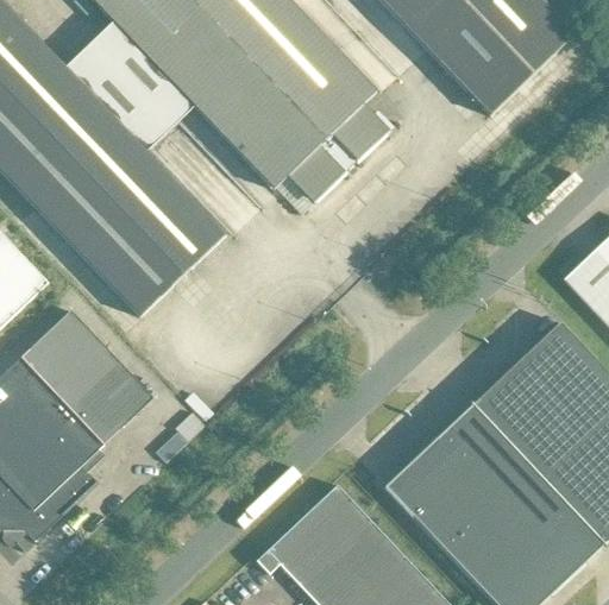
[(0,0),(0,169),(140,316),(226,234),(2,0),(0,0)]
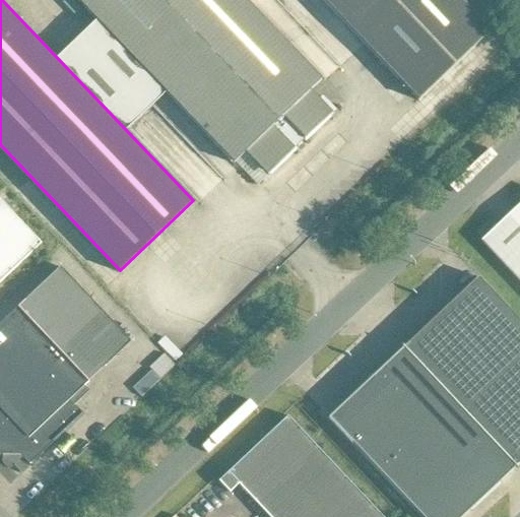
[(270,170),(270,171),(271,172),(296,147),(295,146),(305,138),(305,139),(330,115),(329,114),(328,114),(307,91),(322,77),(248,0),(78,0),(234,162),(249,147),(270,170)]
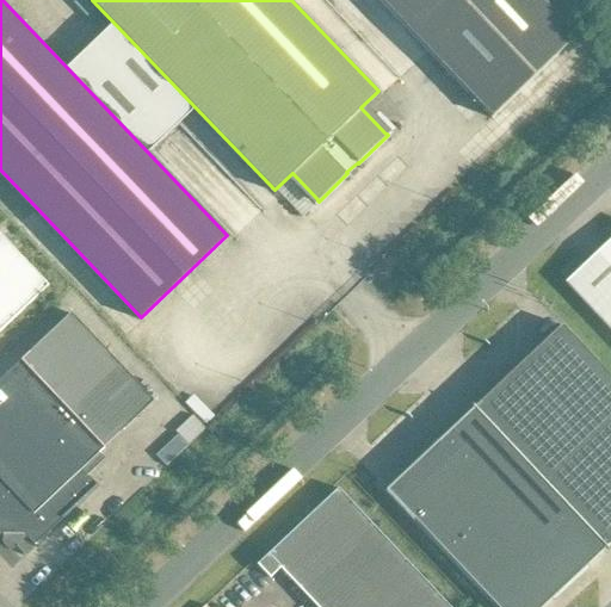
[(381,0),(492,116),(578,33),(545,0),(381,0)]
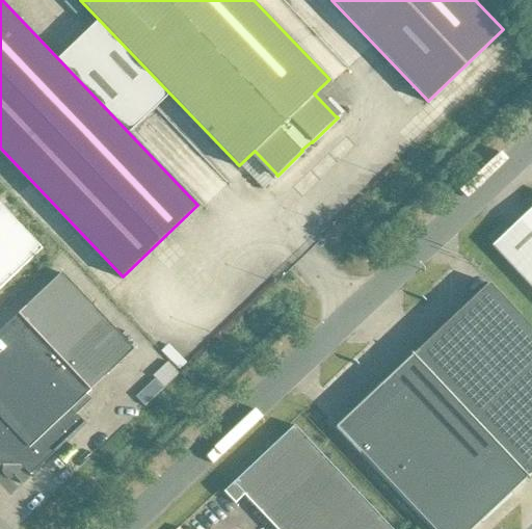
[(0,202),(0,286),(43,246),(0,202)]
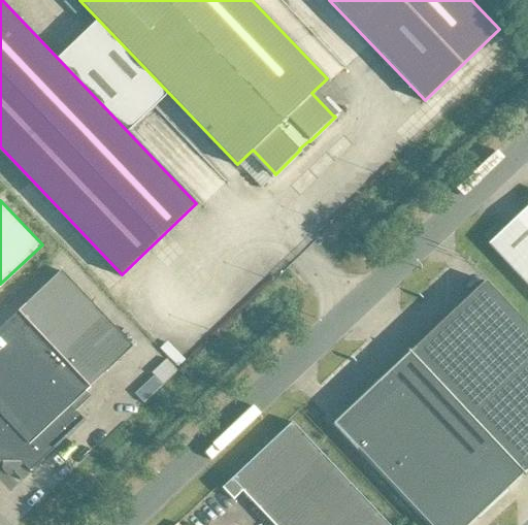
[(527,283),(527,204),(489,241),(527,283)]
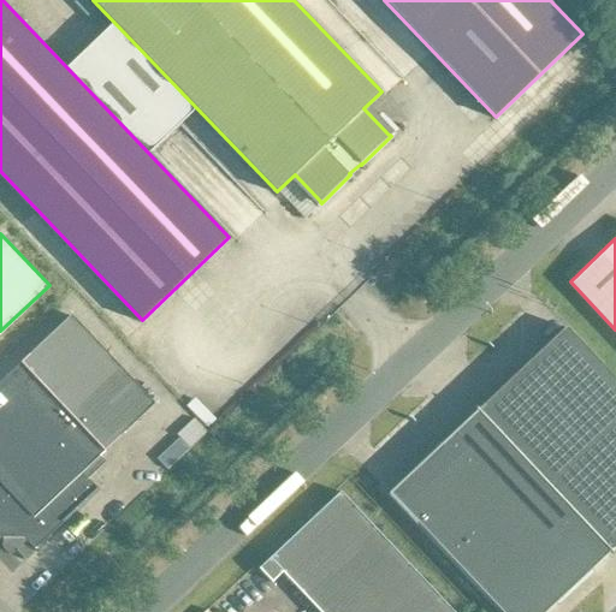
[(0,380),(0,535),(1,534),(11,534),(11,530),(27,530),(27,535),(25,534),(25,536),(35,546),(36,546),(36,545),(63,520),(64,520),(99,487),(83,470),(155,402),(71,313),(0,380)]
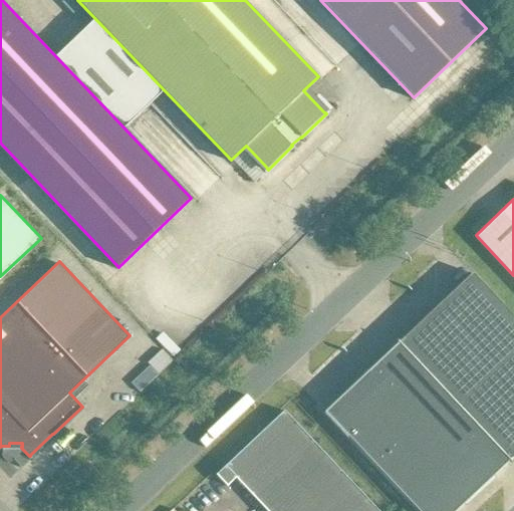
[(473,271),(399,341),(511,460),(510,458),(513,454),(513,315),(496,296),(473,271)]
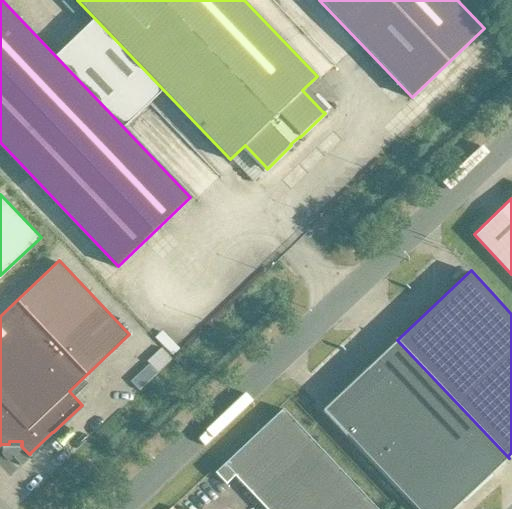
[(397,340),(324,409),(347,434),(347,433),(418,508),(452,508),(507,457),(508,459),(509,458),(397,340)]
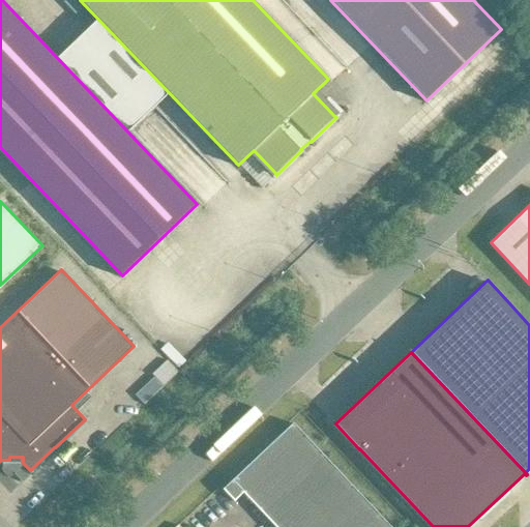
[(234,499),(243,491),(276,526),(392,526),(304,433),(293,421),(223,488),(234,499)]
